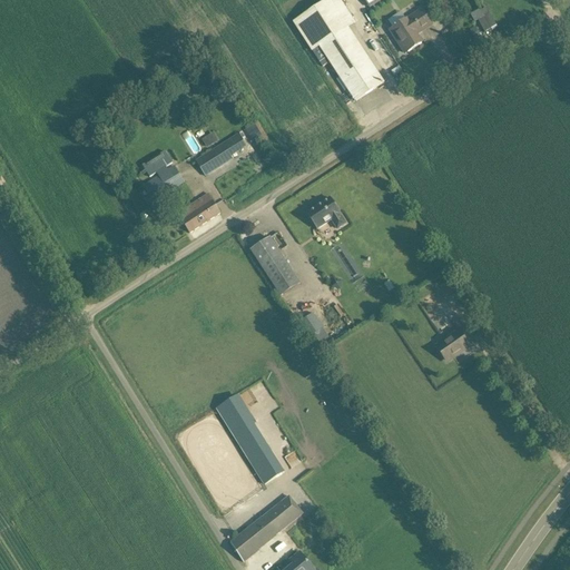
[(347,28),(355,23),(340,0),(327,0),(294,22),(323,68),(331,62),(356,102),(384,84),(347,28)]
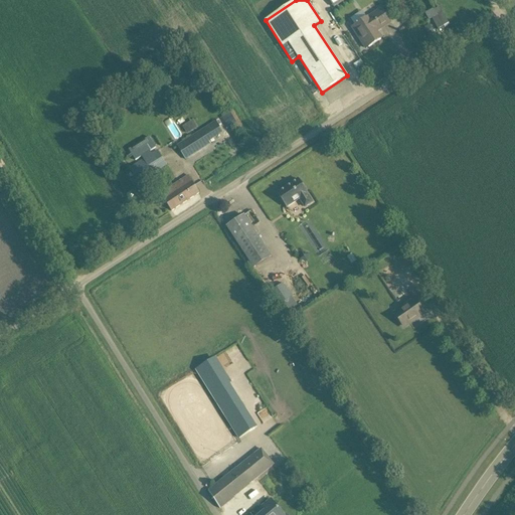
[(438,16),(432,19),(439,30),(449,23),(440,8),(435,11),(438,16)]
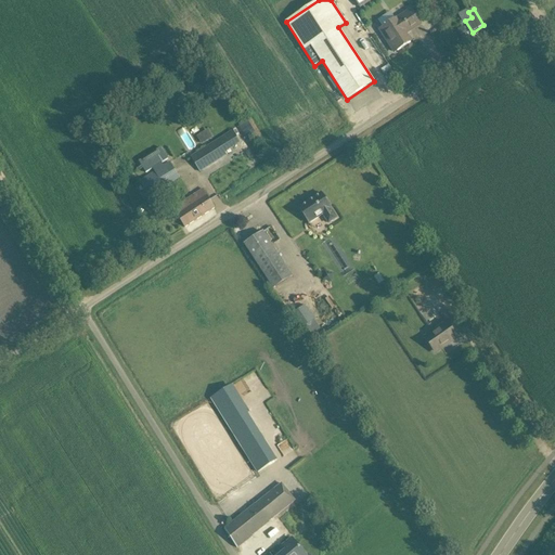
[(405,34),(421,24),(411,10),(381,29),(395,52),(411,42),(405,34)]
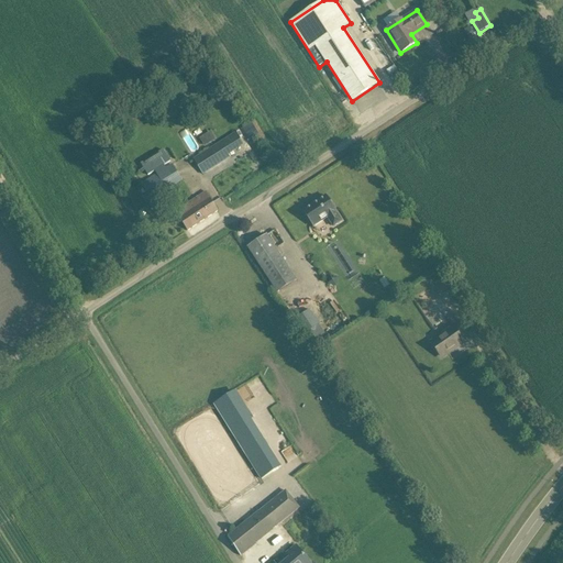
[(247,139),(255,134),(250,124),(242,129),(247,139)]
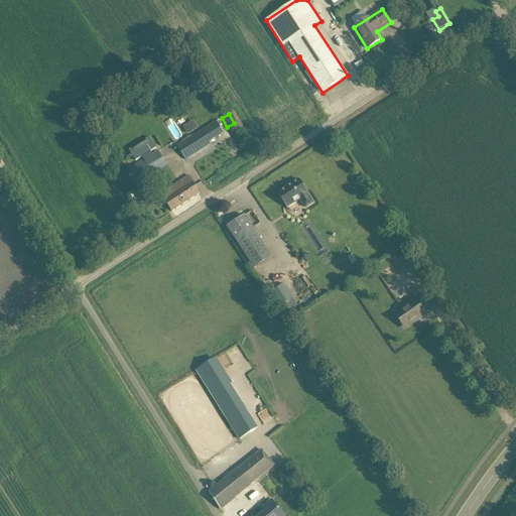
[(185,134),(197,128),(192,120),(181,127),(185,134)]
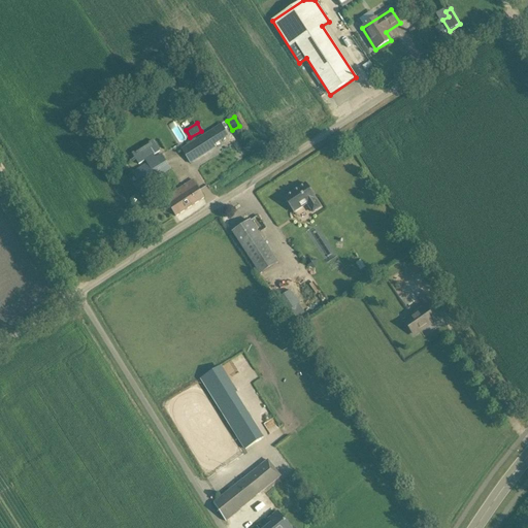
[(183,150),(191,163),(216,147),(207,134),(183,150)]
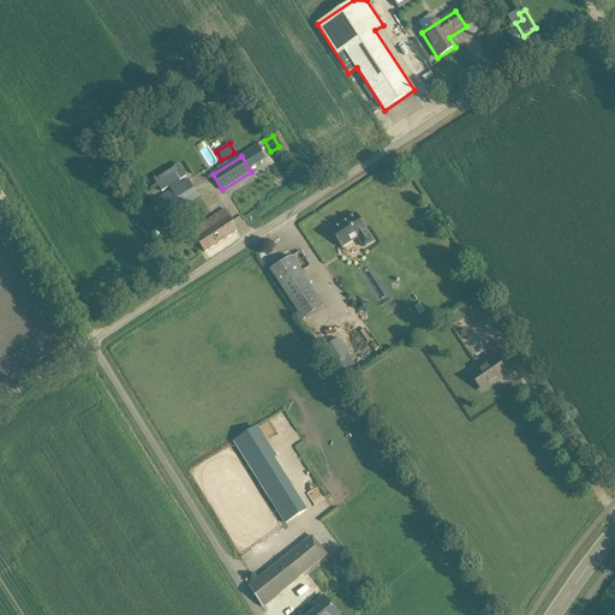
[(155,203),(165,219),(198,197),(189,181),(155,203)]
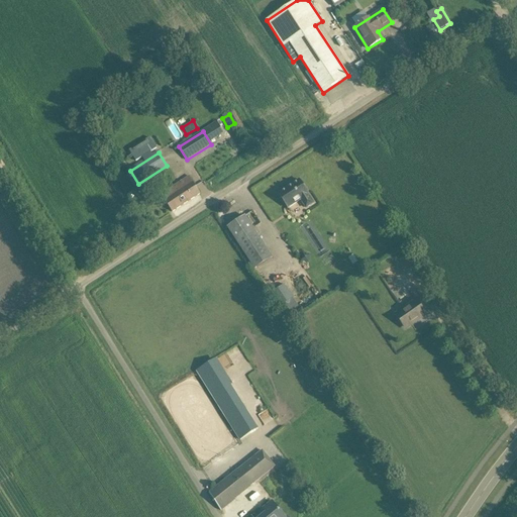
[(162,195),(173,212),(200,194),(189,177),(162,195)]
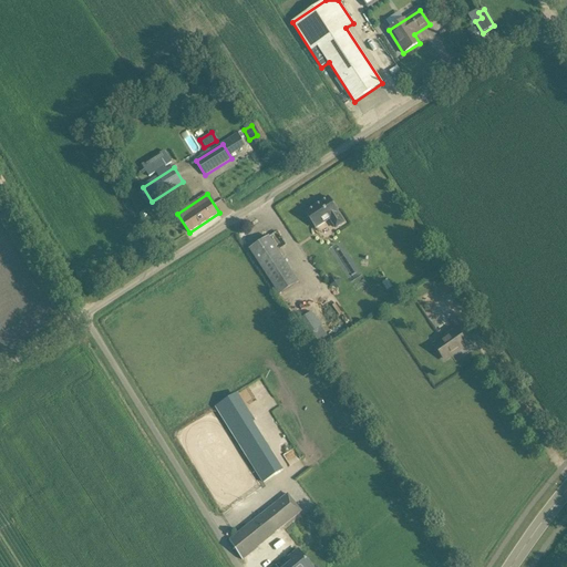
[(306,213),(316,228),(330,219),(336,228),(344,223),(338,214),(339,214),(329,197),(306,213)]
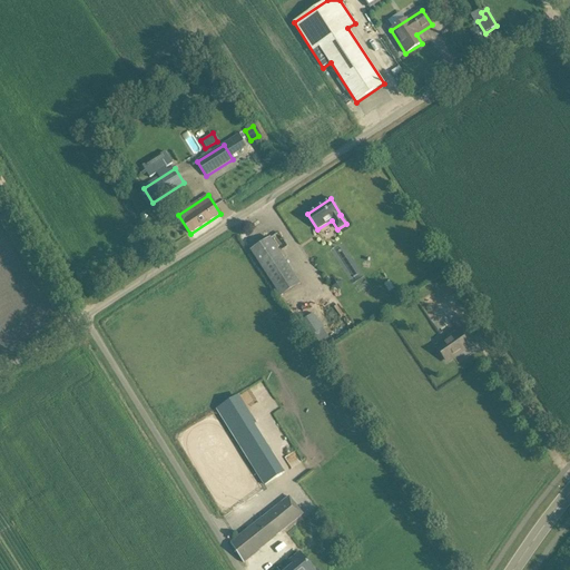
[(282,297),(301,285),(269,238),(251,251),(282,297)]
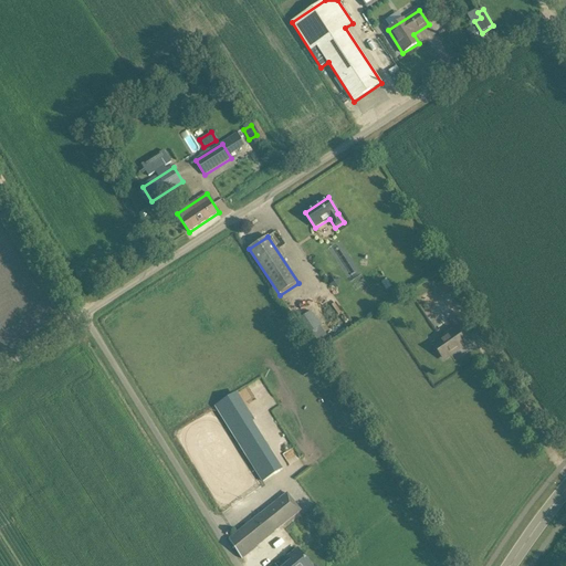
[(312,312),(297,322),(307,336),(312,344),(313,345),(314,344),(317,342),(321,339),(326,336),(325,334),(321,327),(322,326),(312,312)]
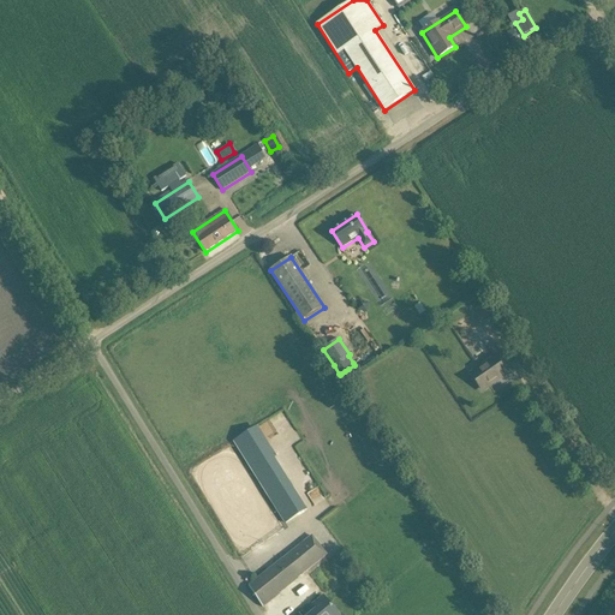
[(506,374),(507,372),(496,357),(471,374),(482,389),(497,380),(499,381),(507,375),(506,374)]
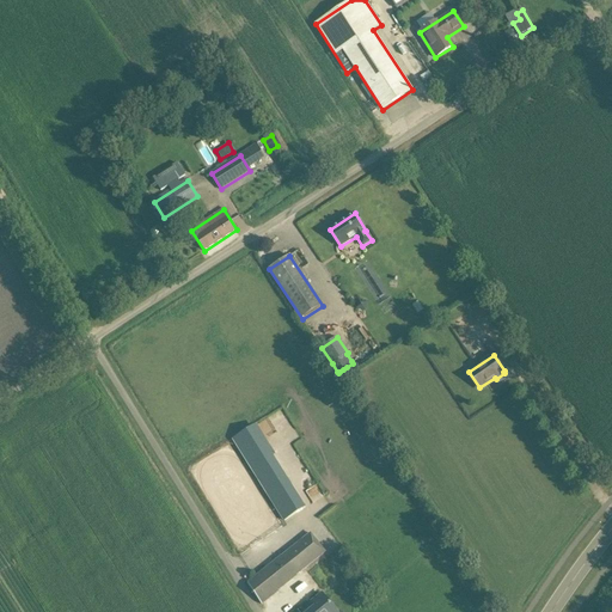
[(306,508),(274,457),(252,471),(283,522),(306,508)]
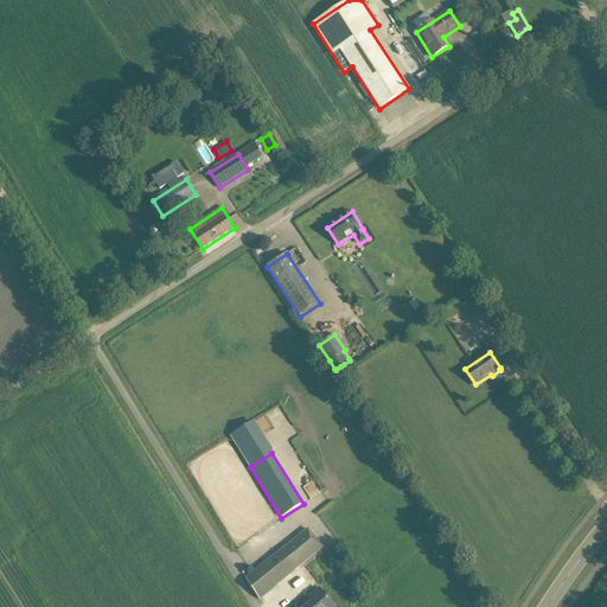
[(310,496),(320,492),(315,481),(306,485),(310,496)]
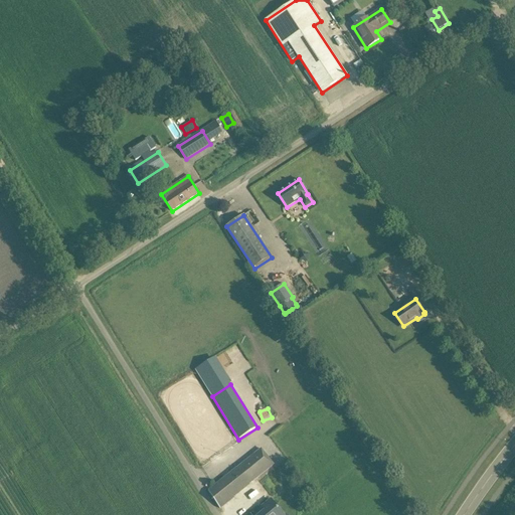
[(208,492),(220,509),(233,498),(232,497),(274,465),(262,448),(208,492)]
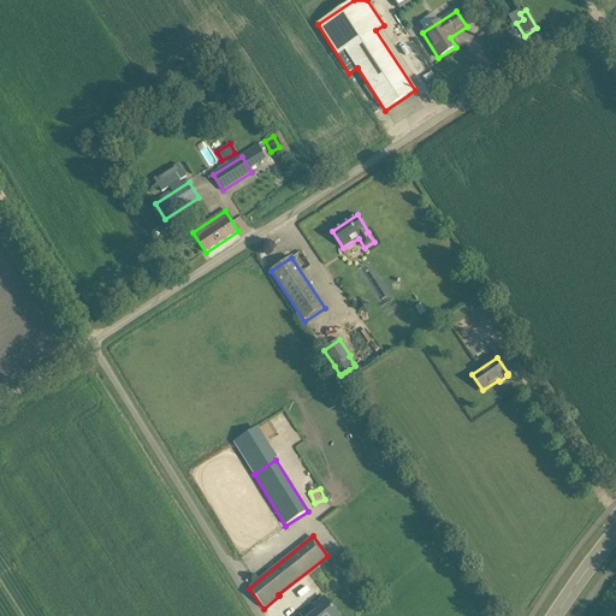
[(312,615),(338,615),(325,598),(314,606),(319,611),(312,615)]
